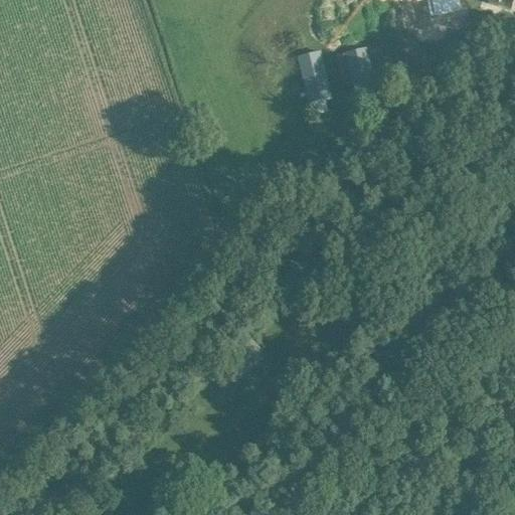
[(416,0),(419,12),(430,9),(434,27),(464,20),(462,14),(459,0),(416,0)]
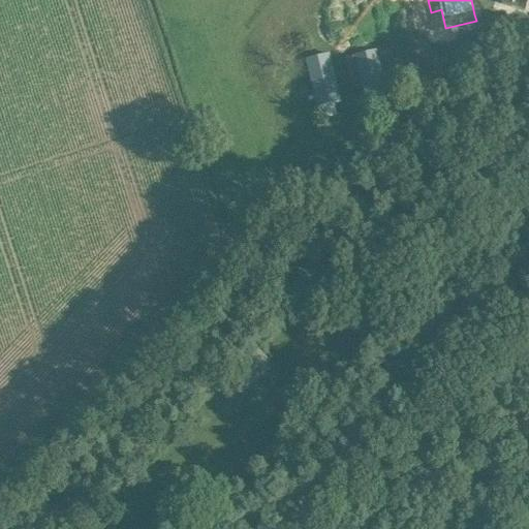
[(502,0),(501,3),(525,10),(528,0),(502,0)]
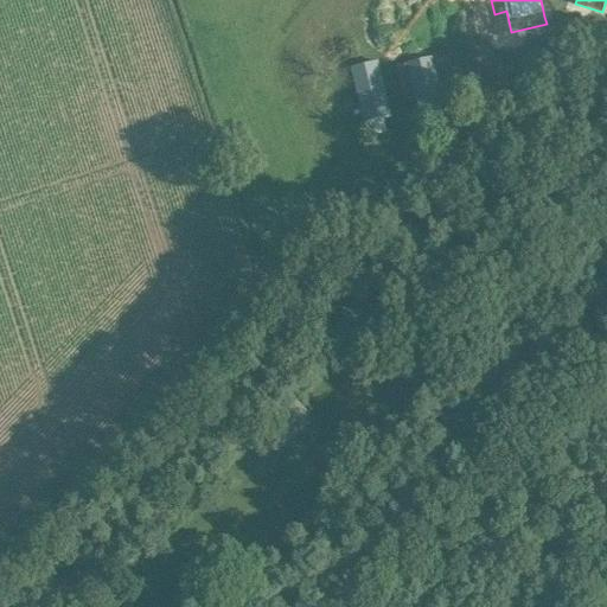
[(449,17),(454,8),(443,2),(440,11),(449,17)]
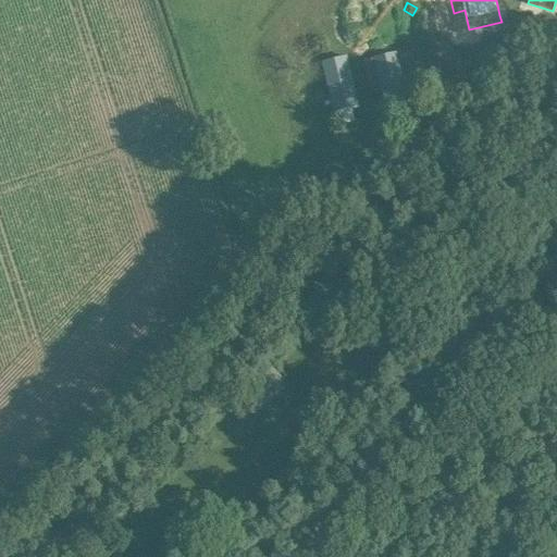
[(406,100),(395,52),(363,60),(371,95),(383,91),(385,104),(406,100)]
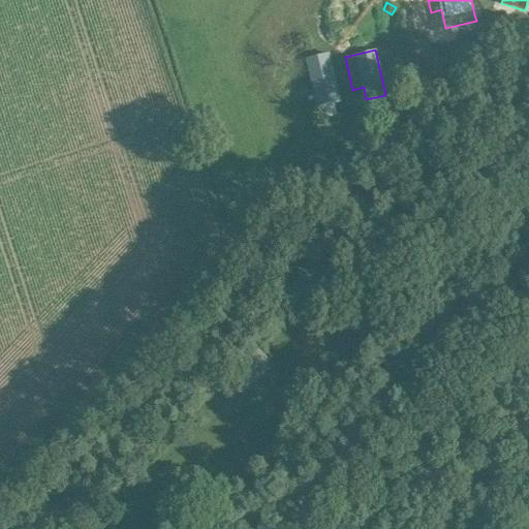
[(340,101),(329,53),(306,58),(317,107),(314,107),(316,120),(339,115),(336,102),(340,101)]
